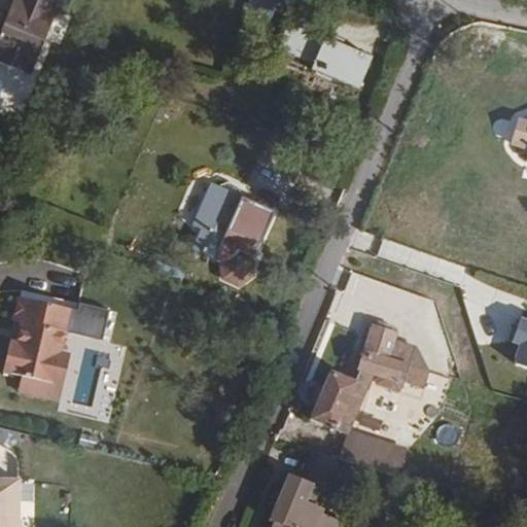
[(0,62),(26,74),(56,10),(53,9),(57,0),(11,0),(6,11),(0,8),(0,62)]
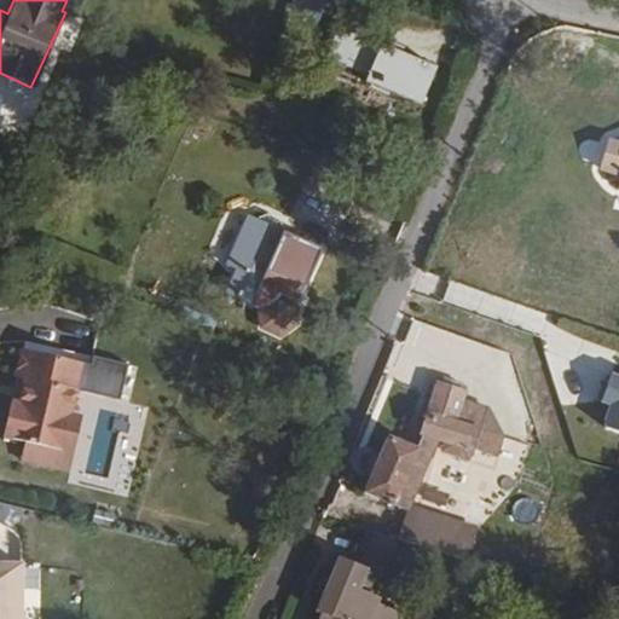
[(335,28),(336,65),(377,63),(376,45),(369,45),(368,27),(335,28)]
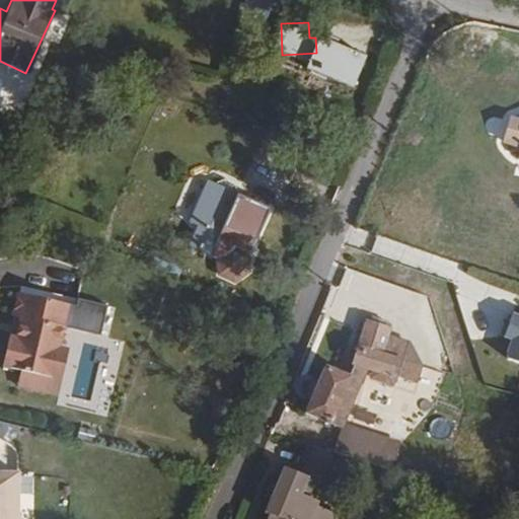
[(306,68),(354,88),(368,55),(320,35),(306,68)]
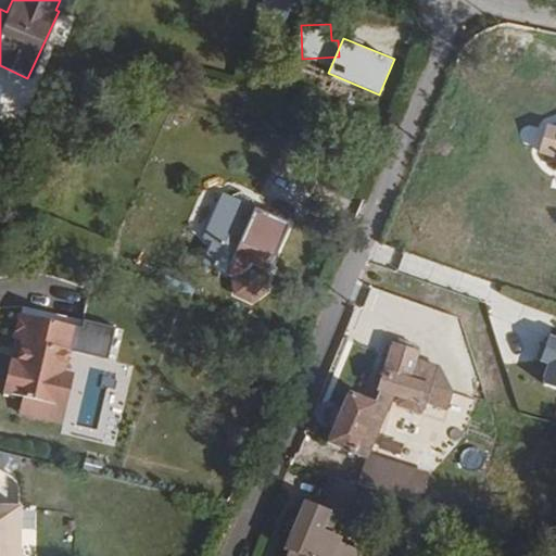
[(555,128),(546,126),(539,153),(555,158),(555,128)]
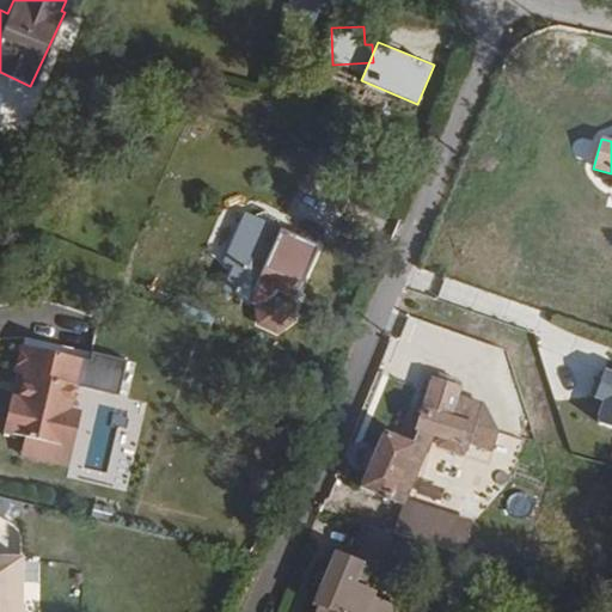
[(234,269),(258,280),(280,233),(281,231),(277,222),(261,216),(252,219),(245,215),(222,263),(234,269)]
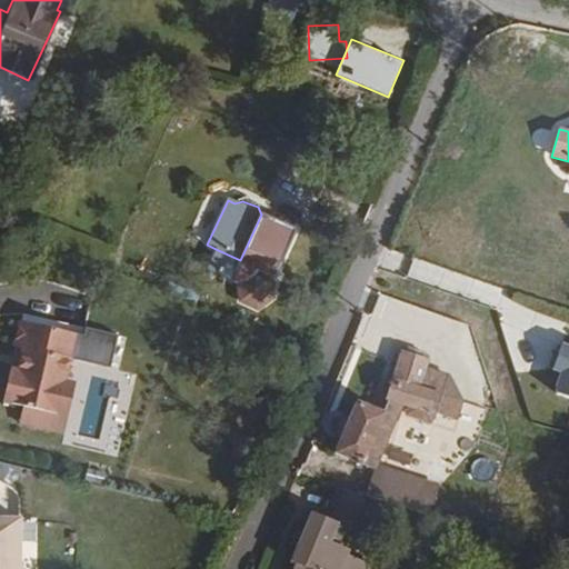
[(272,299),(271,281),(295,229),(261,215),(240,260),(218,250),(210,268),(238,282),(240,301),(257,310),(272,299)]
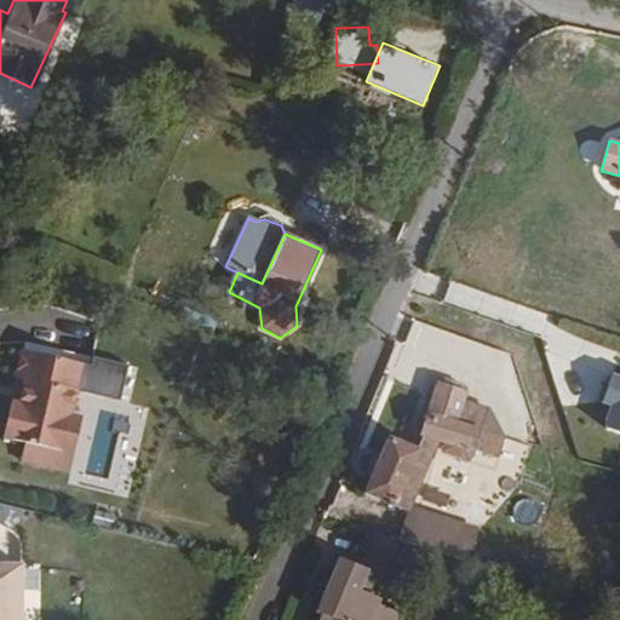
[(26,340),(23,350),(91,366),(93,356),(26,340)]
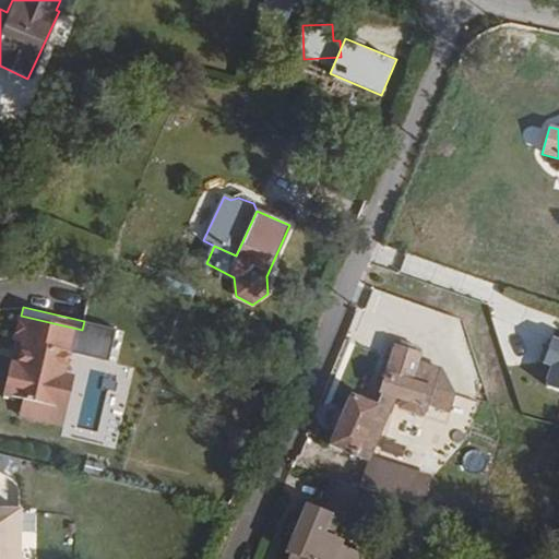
[(82,330),(21,316),(14,340),(23,342),(18,365),(10,363),(3,394),(56,407),(62,375),(68,353),(75,354),(82,330)]
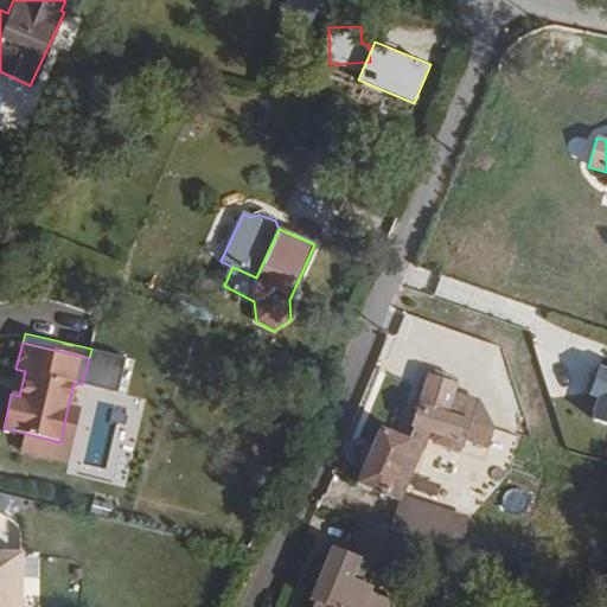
[(606,366),(600,364),(588,395),(596,398),(589,416),(606,422),(606,366)]
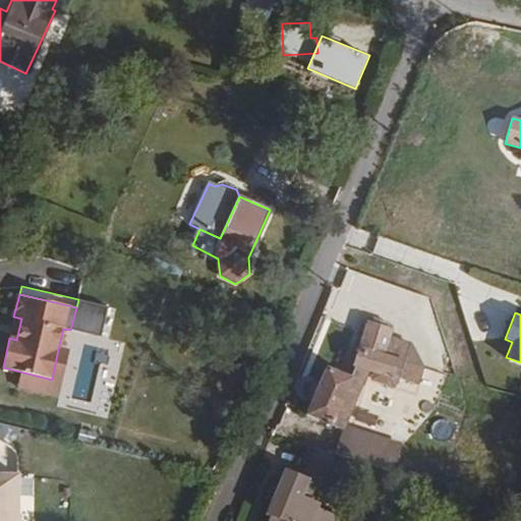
[(326,368),(305,415),(341,431),(332,455),(346,459),(395,475),(405,445),(346,425),(370,367),(378,369),(375,375),(394,382),(396,375),(416,382),(421,368),(409,344),(388,338),(390,331),(386,330),(388,323),(373,320),(371,326),(367,325),(354,366),(356,366),(350,380),(326,368)]
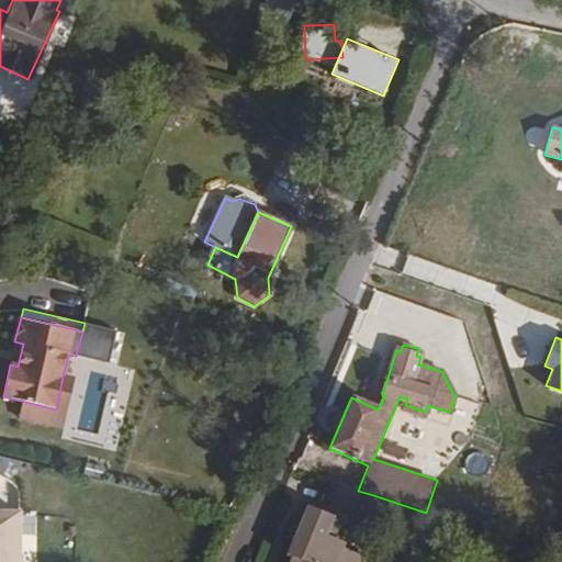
[(74,380),(63,377),(56,409),(66,413),(74,380)]
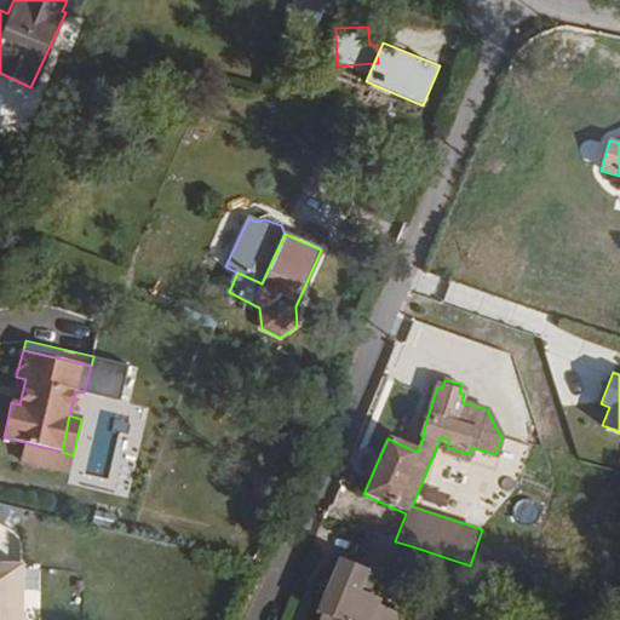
[(69,472),(73,455),(24,443),(19,460),(69,472)]
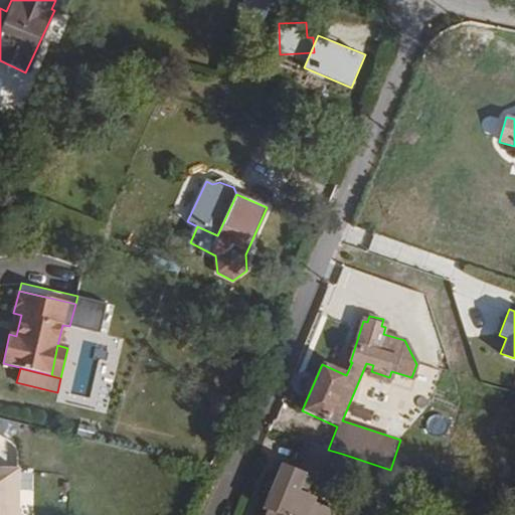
[(296,470),(281,463),(262,510),(267,512),(265,514),(329,514),(331,510),(313,501),(315,498),(306,494),(300,491),(307,475),(313,478),(329,485),(342,454),(328,450),(307,444),(296,470)]
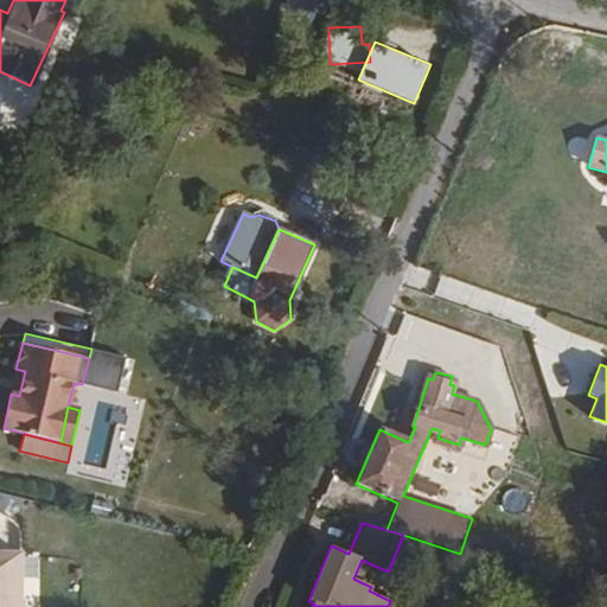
[(0,606),(21,606),(21,553),(0,553),(0,606)]
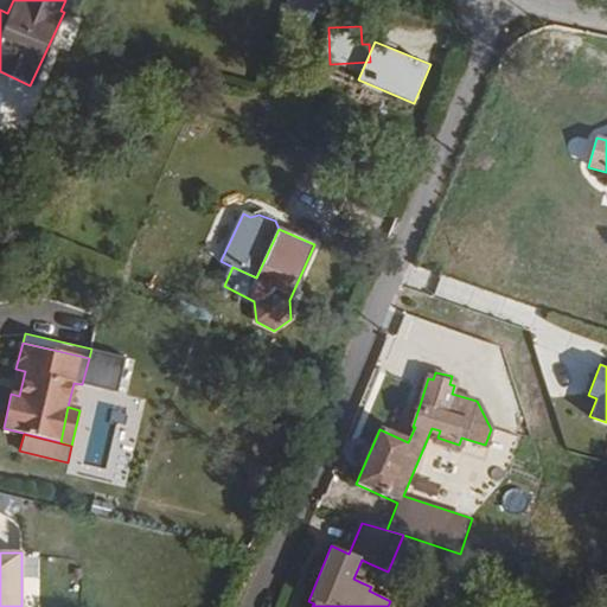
[(369,563),(362,560),(353,579),(360,582),(369,563)]
